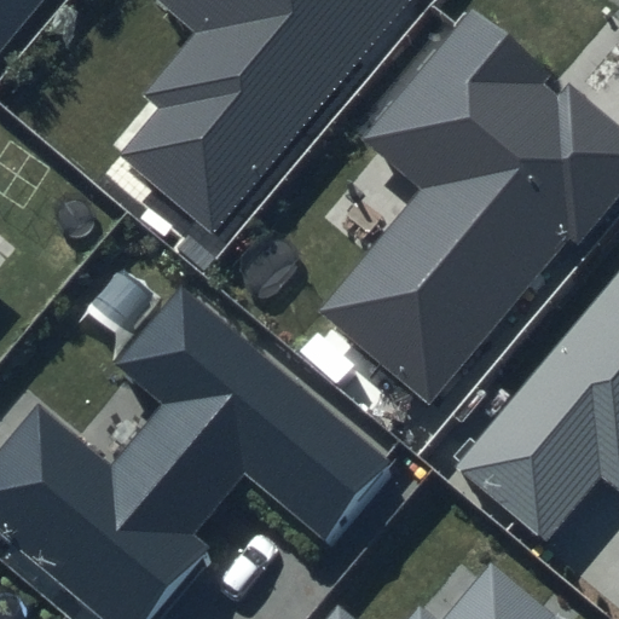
[(0,0),(0,57),(46,0),(0,0)]
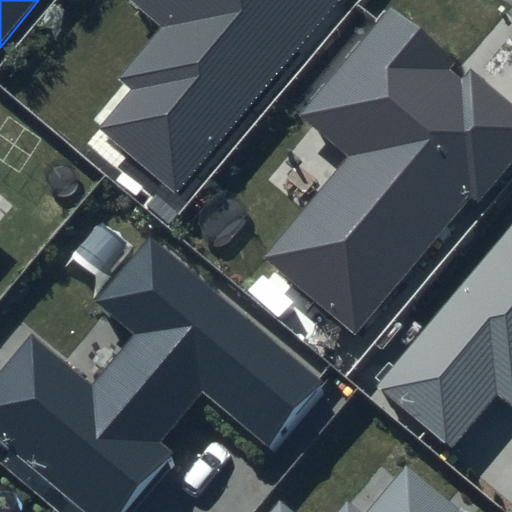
[(127,0),(160,27),(118,78),(132,89),(99,129),(176,192),(335,0),(127,0)]
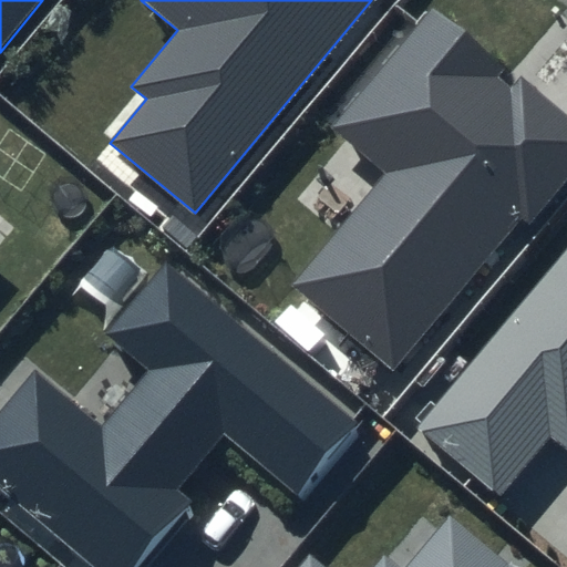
[(503,70),(433,9),(332,124),(391,175),(297,281),(389,361),(516,216),(524,223),(566,174),(566,114),(518,73),(507,85),(497,76),(503,70)]
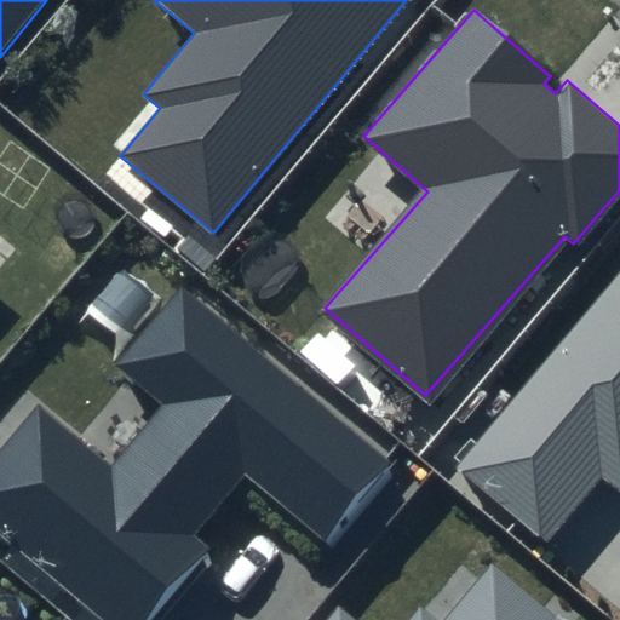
[(619,268),(449,470),(543,547),(602,476),(619,491),(619,268)]
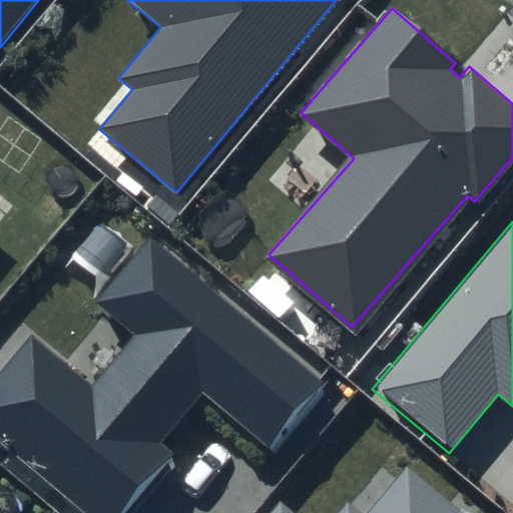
[(326,387),(149,238),(96,301),(137,336),(94,386),(35,337),(0,378),(0,440),(86,512),(128,512),(177,456),(162,443),(204,393),(273,450),(326,387)]
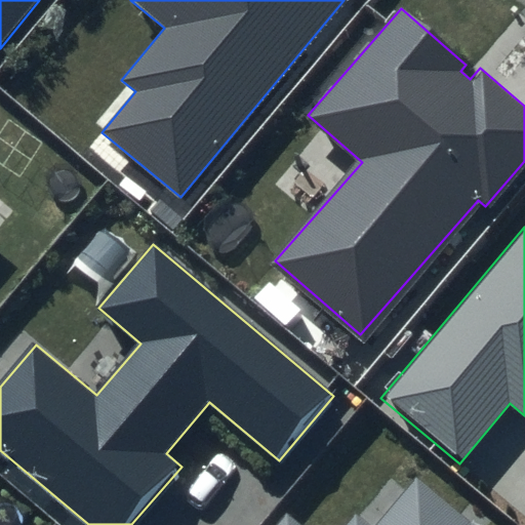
[(345,524),(300,524),(289,515),(279,524),(468,524),(415,479),(375,524),(367,524),(356,514),(345,524)]
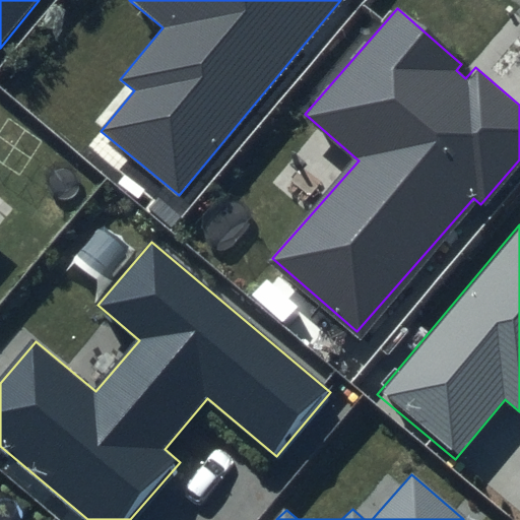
All buildings are outlined.
